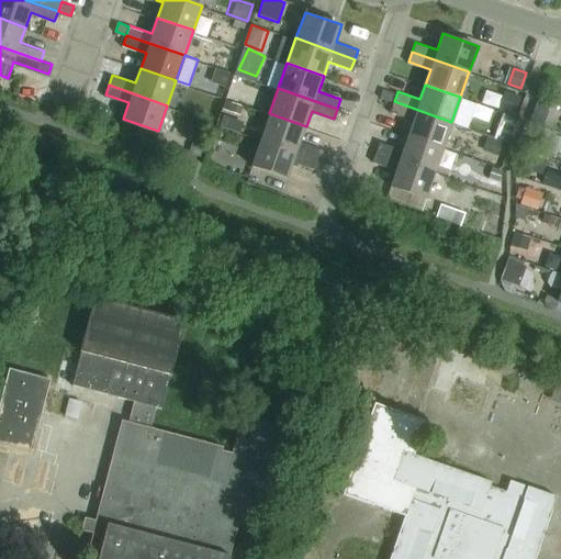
[(385,88),(382,97),(394,101),(397,92),(385,88)]
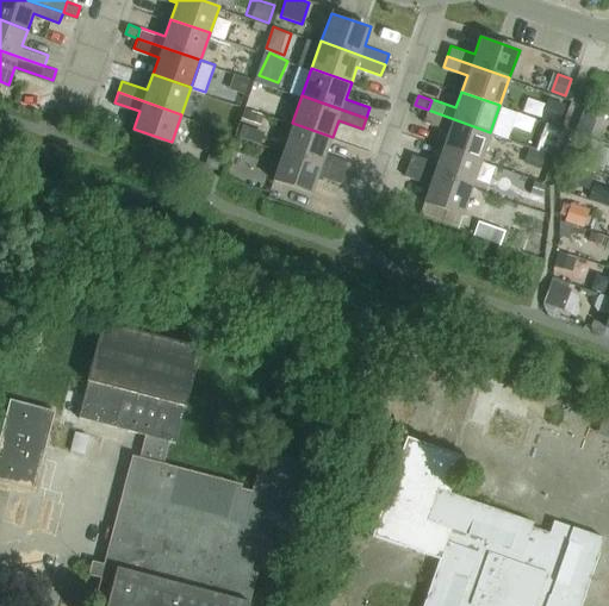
[(551,99),(544,118),(558,123),(565,104),(551,99)]
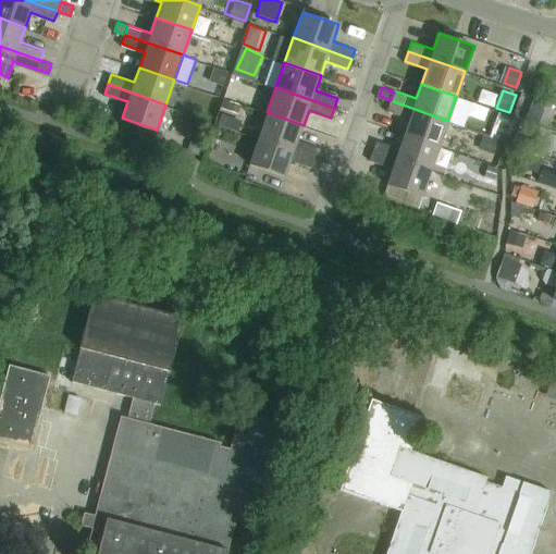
[(456,96),(447,121),(462,126),(472,101),(456,96)]
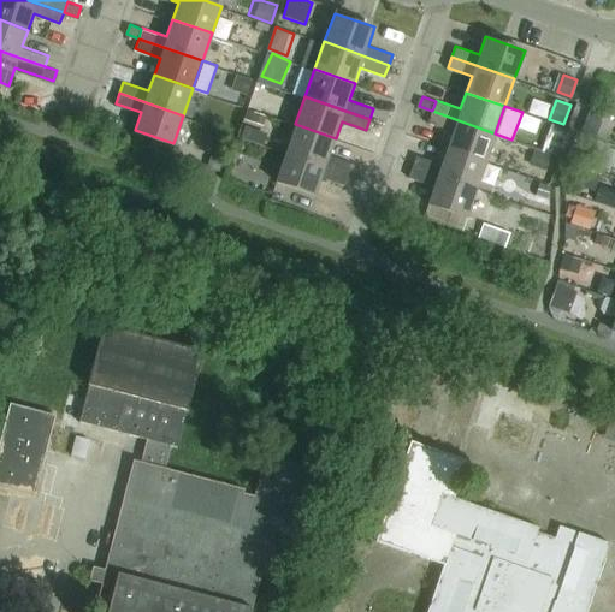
[(248,110),(244,118),(264,124),(266,116),(248,110)]
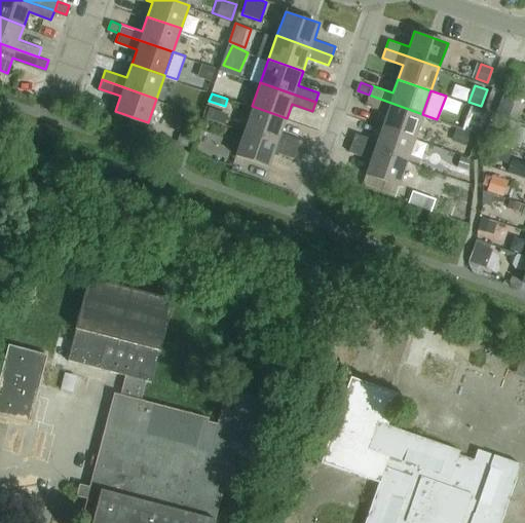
[(414,137),(422,114),(369,95),(366,105),(386,112),(381,125),(414,137)]
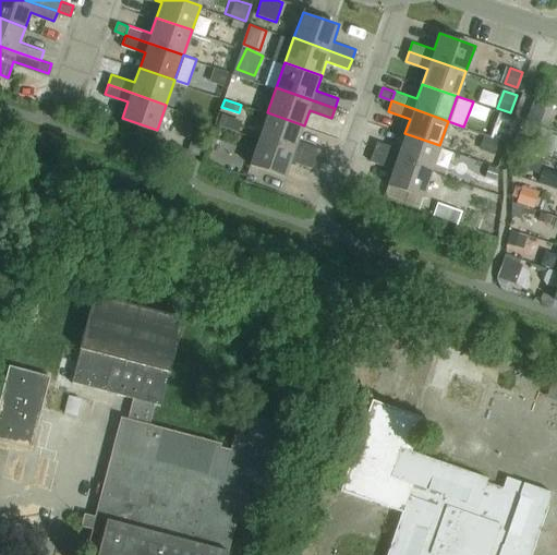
[(299,140),(304,125),(267,112),(259,136),(317,157),(321,147),(299,140)]
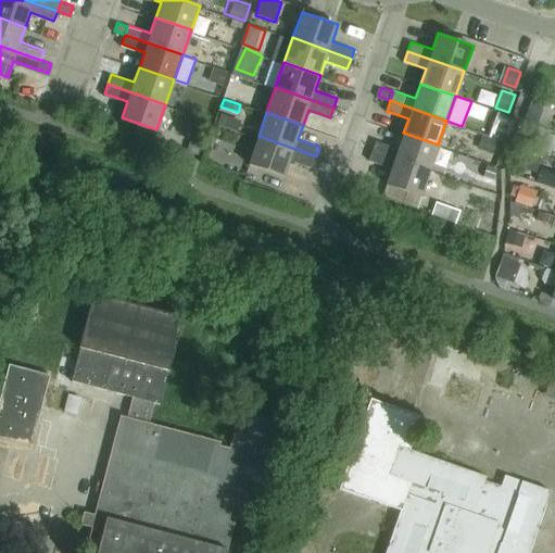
[(429,170),(438,145),(403,133),(398,148),(376,139),(373,149),(429,170)]
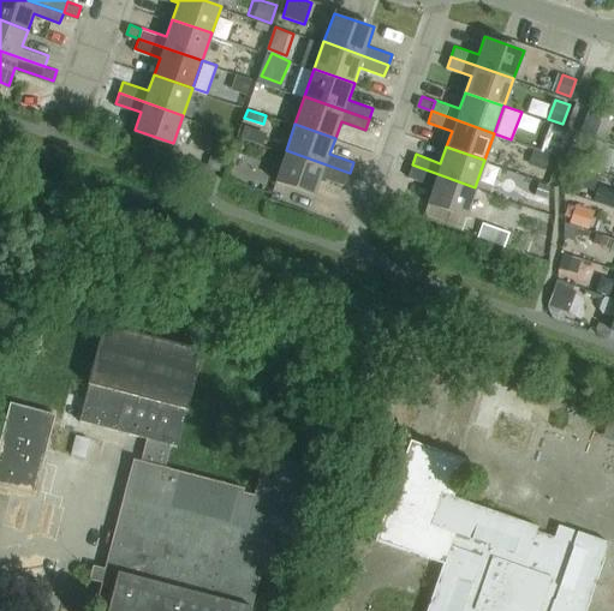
[(346,184),(350,173),(286,150),(275,179),(315,192),(321,175),(346,184)]
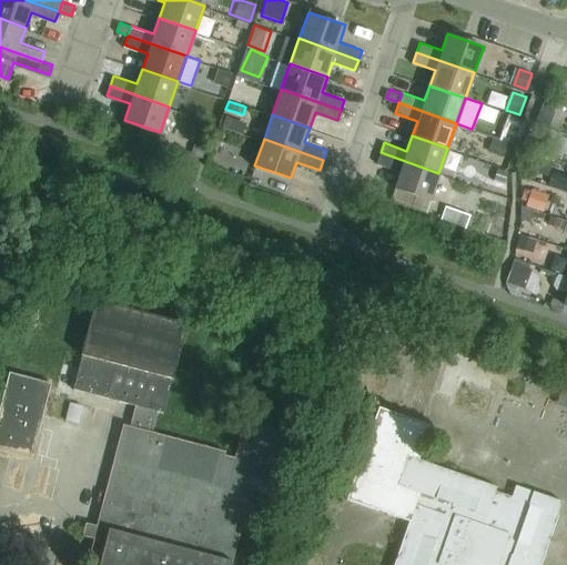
[(496,140),(493,152),(504,155),(507,143),(496,140)]
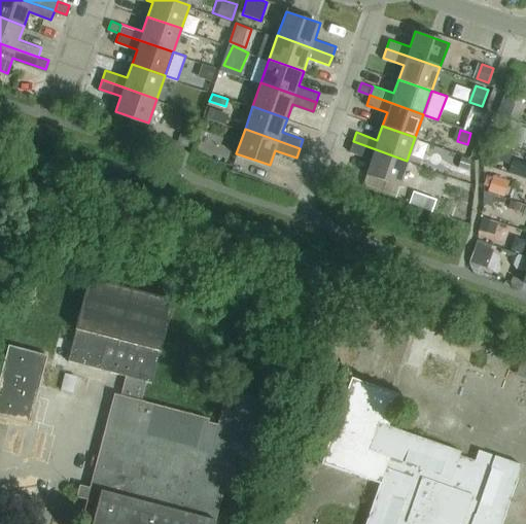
[(398,184),(407,161),(353,141),(350,150),(371,158),(365,173),(398,184)]
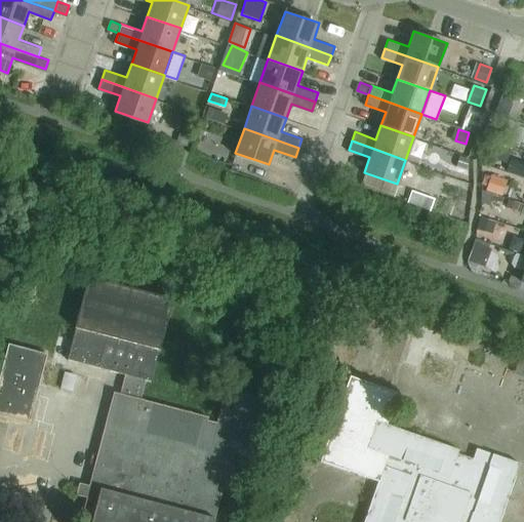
[(504,148),(499,160),(508,162),(511,150),(504,148)]
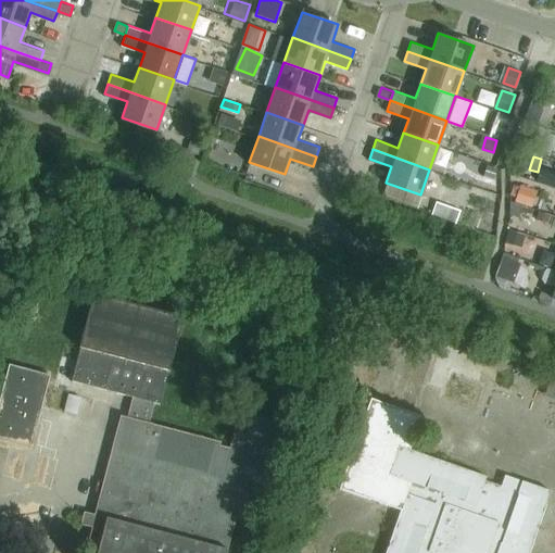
[(487,163),(483,174),(492,177),(495,166),(487,163)]
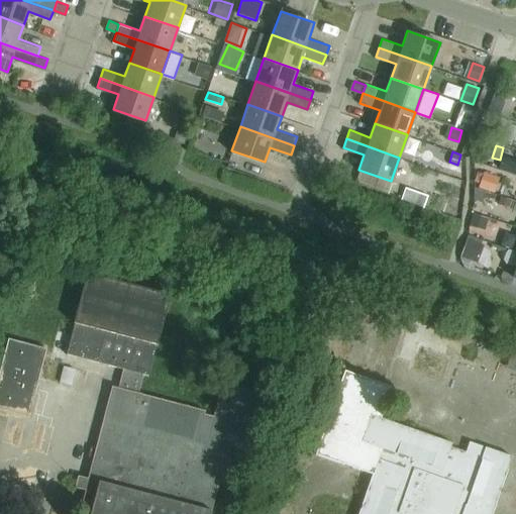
[(515,164),(503,159),(499,169),(515,175),(515,164)]
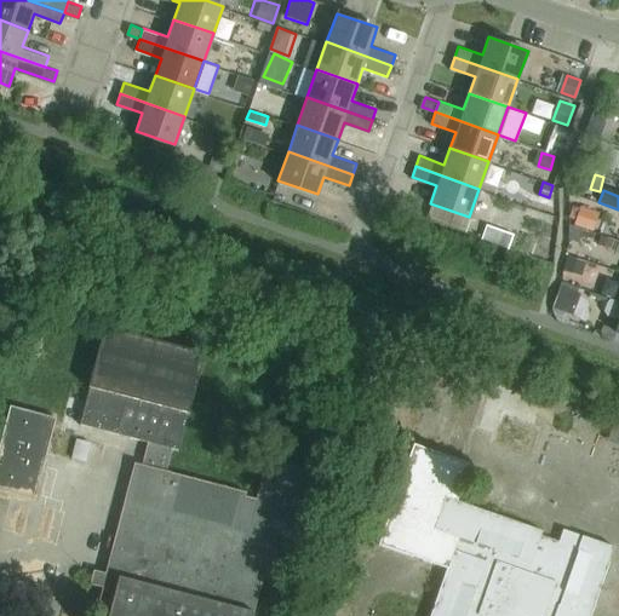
[(571,209),(568,218),(571,219),(575,220),(580,207),(575,206),(572,205),(571,209)]
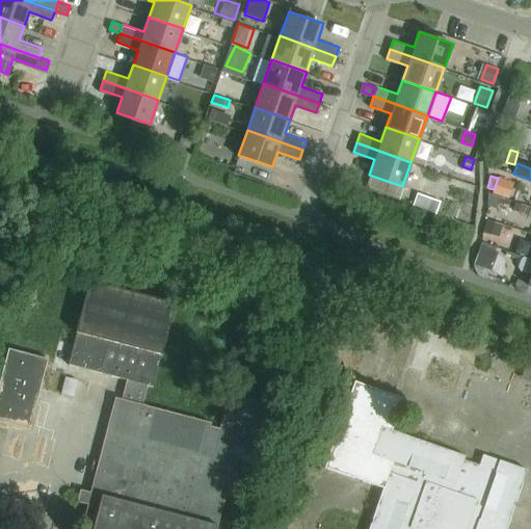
[(494,189),(494,192),(505,195),(510,181),(499,177),(498,178),(494,189)]
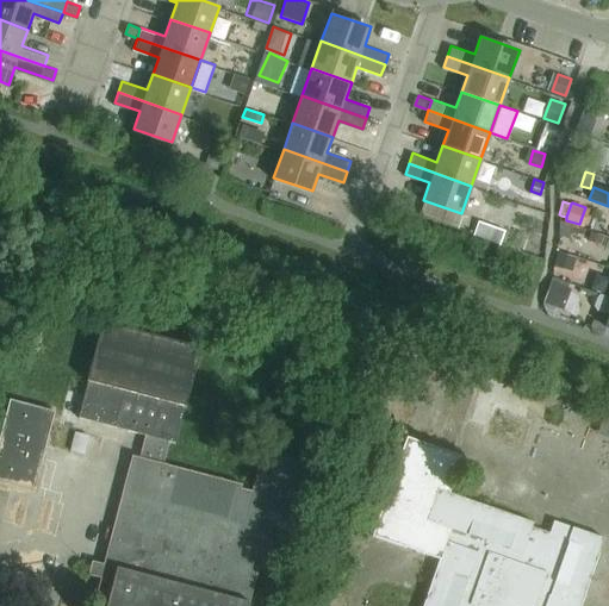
[(492,225),(488,239),(502,244),(507,230),(492,225)]
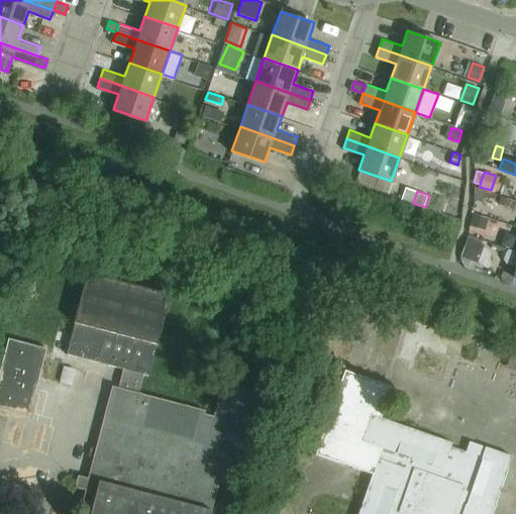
[(501,195),(499,203),(509,207),(512,199),(501,195)]
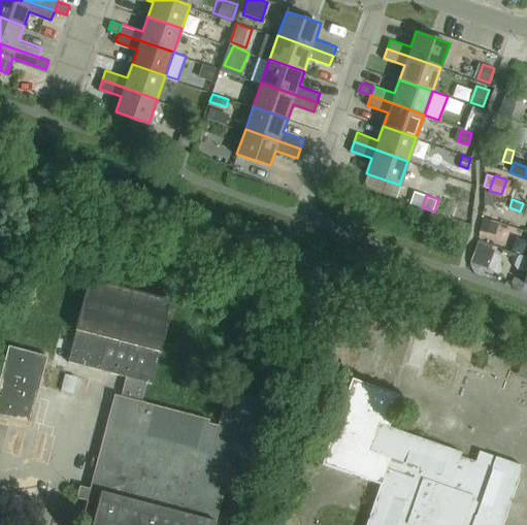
[(484,218),(480,230),(496,234),(499,222),(484,218)]
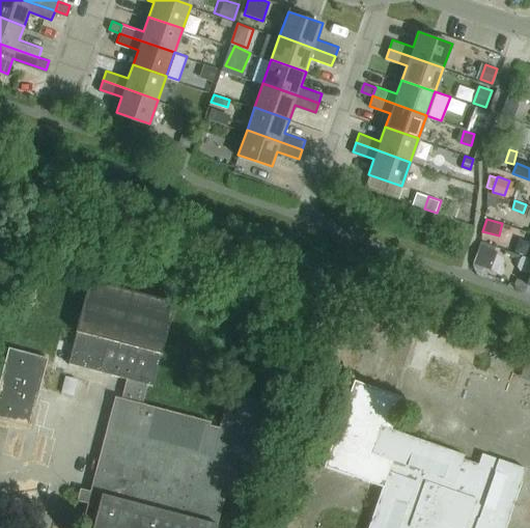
[(481,241),(474,262),(492,268),(497,251),(494,250),(496,245),(481,241)]
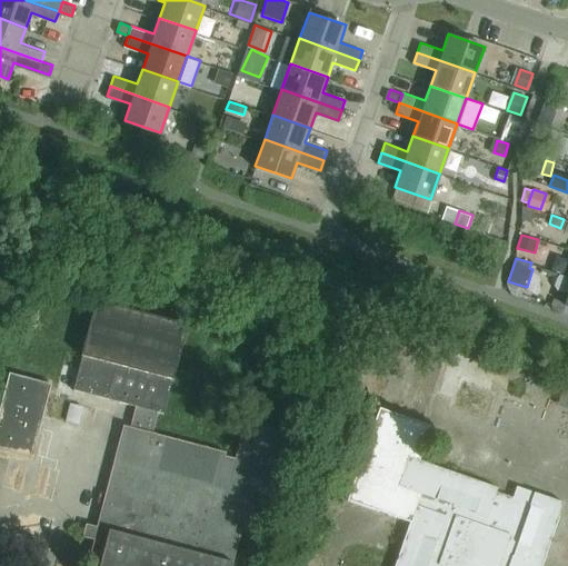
[(232,565),(242,529),(255,533),(281,430),(246,420),(236,457),(226,455),(227,453),(153,433),(159,411),(165,413),(173,379),(175,379),(189,324),(97,299),(82,355),(83,355),(75,389),(137,406),(131,427),(126,426),(108,493),(101,490),(99,502),(105,503),(99,526),(87,524),(86,529),(83,535),(95,538),(89,560),(102,564),(101,565),(232,565)]
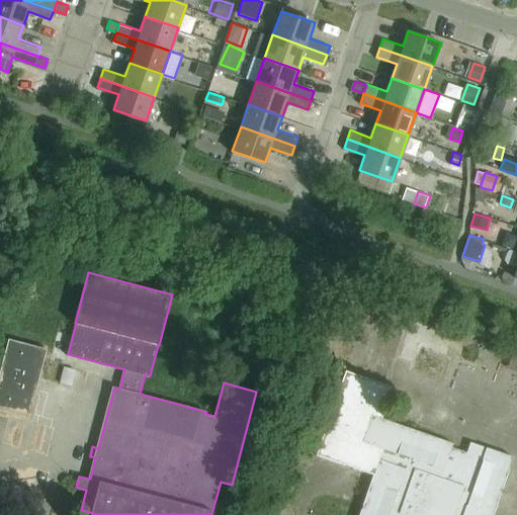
[(7,339),(0,366),(0,407),(29,416),(47,349),(7,339)]
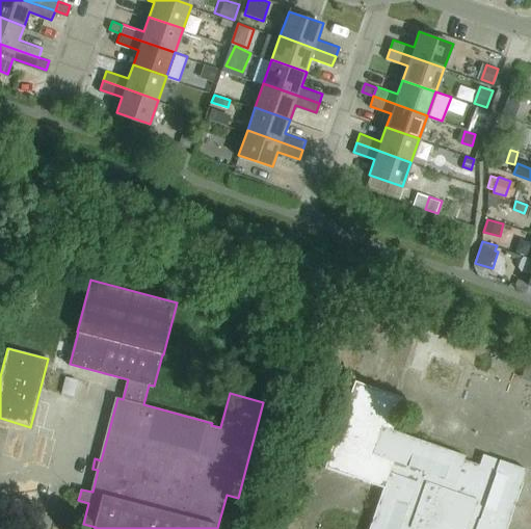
[(65,376),(61,393),(74,396),(78,379),(65,376)]
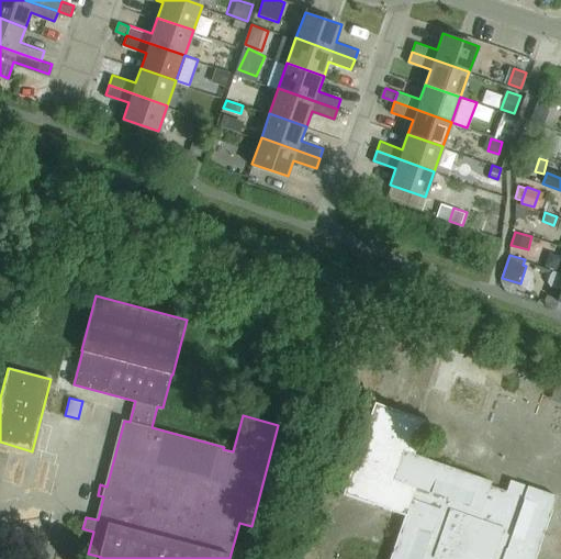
[(535,558),(558,495),(519,482),(515,494),(491,487),(493,481),(418,455),(432,420),(380,401),(347,492),(407,514),(391,558),(535,558)]
